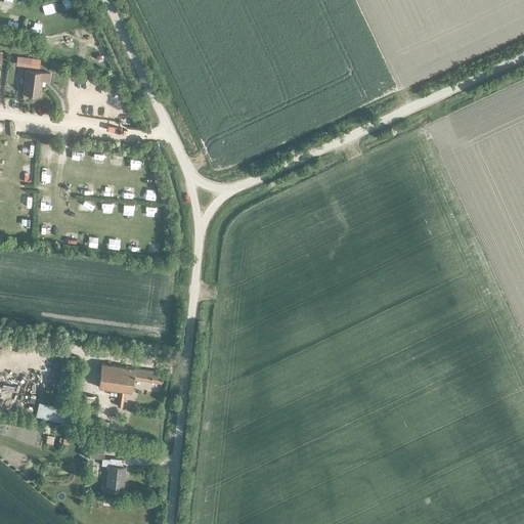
[(49,80),(50,73),(27,70),(24,92),(40,94),(42,80),(49,80)]
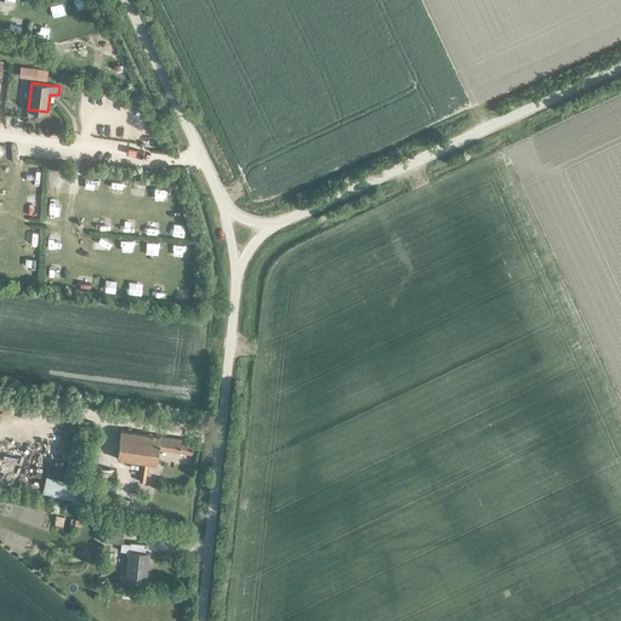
[(191,454),(193,439),(121,429),(117,459),(142,462),(140,480),(146,482),(148,462),(155,463),(158,449),(191,454)]
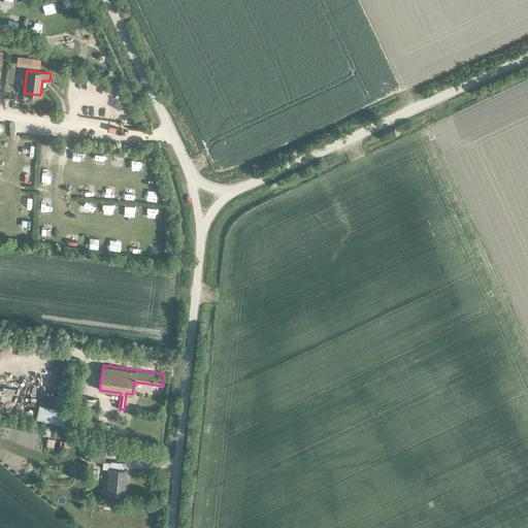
[(93,429),(97,398),(81,397),(77,428),(93,429)]
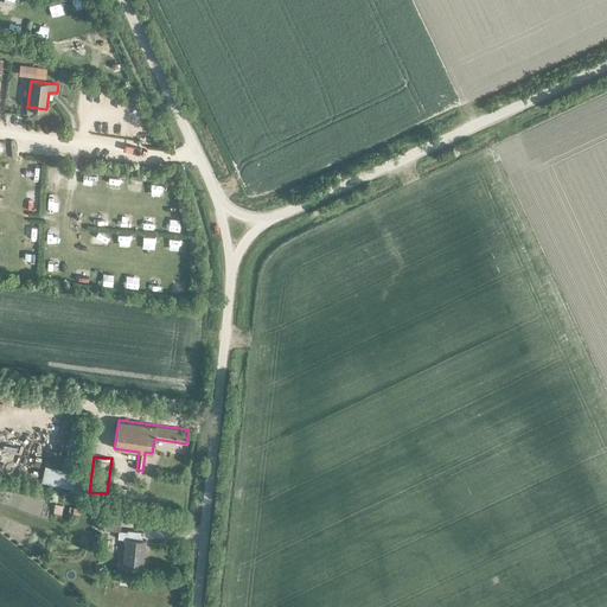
[(40,480),(81,490),(84,473),(44,465),(40,480)]
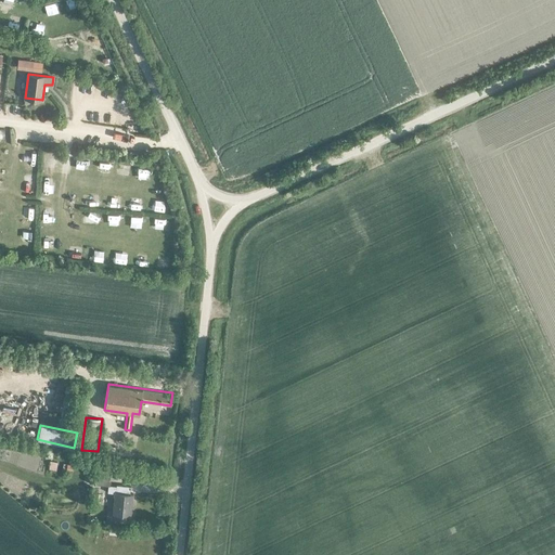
[(56,461),(50,460),(48,469),(55,470),(56,461)]
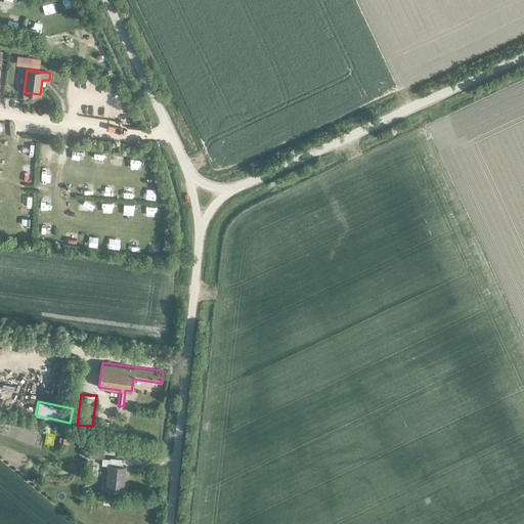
[(106,489),(122,490),(124,467),(122,467),(123,459),(110,457),(110,459),(103,459),(104,444),(91,442),(89,456),(102,457),(101,465),(108,466),(106,489)]
